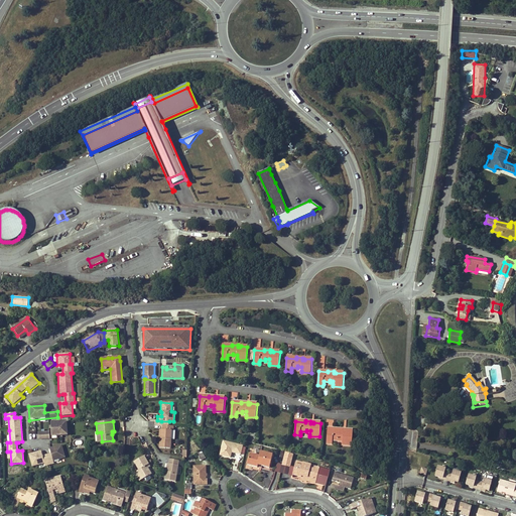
[(67,422),(50,423),(51,436),(68,435),(67,422)]
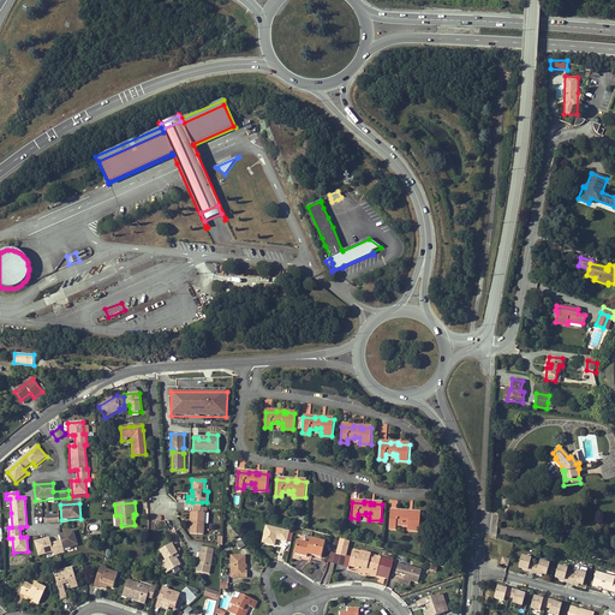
[(206,511),(207,511),(207,507),(202,507),(195,507),(195,511),(193,511),(193,523),(192,523),(192,532),(204,533),(206,511)]
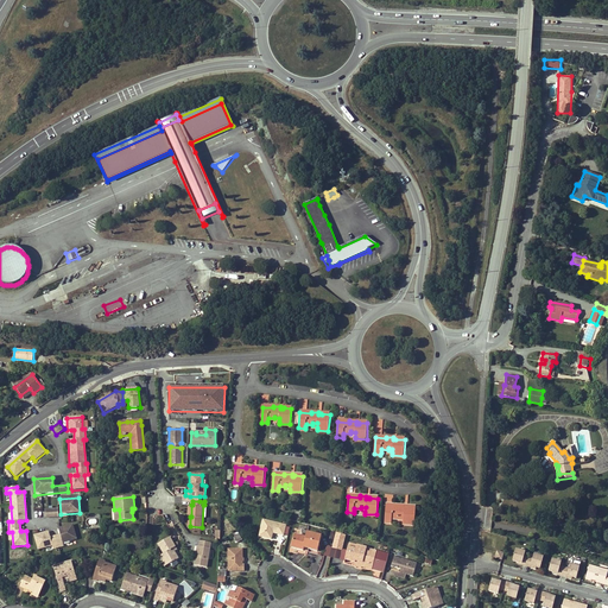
[(403,521),(403,524),(415,524),(416,508),(407,508),(404,508),(405,506),(398,506),(398,507),(386,506),(385,521),(392,523),(392,520),(392,517),(398,518),(398,515),(403,517),(403,521)]
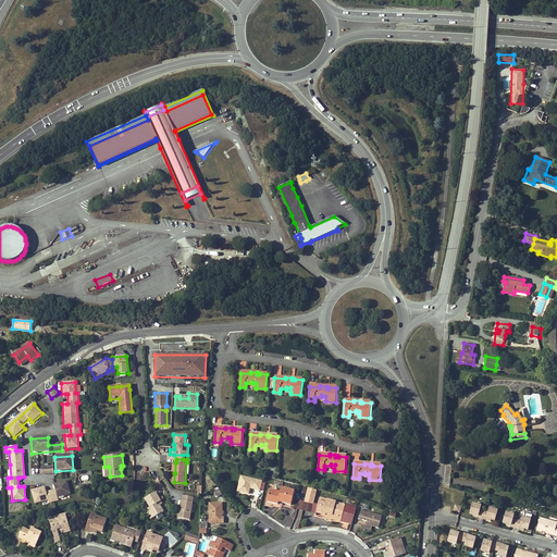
[(249,487),(259,490),(262,481),(242,475),(237,490),(248,493),(249,487)]
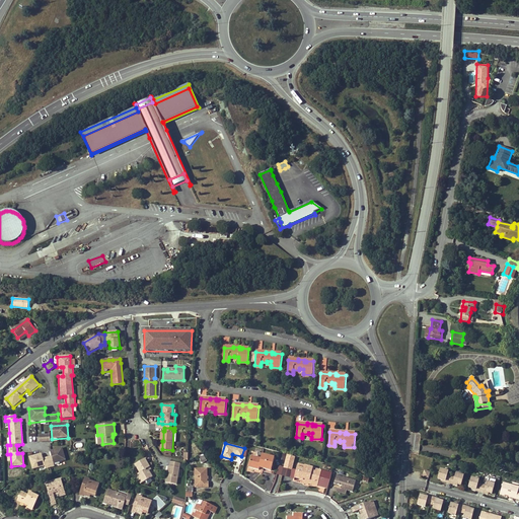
[(43,455),(30,459),(34,470),(46,467),(47,470),(56,467),(55,464),(66,460),(63,449),(51,453),(53,458),(44,461),(43,455)]
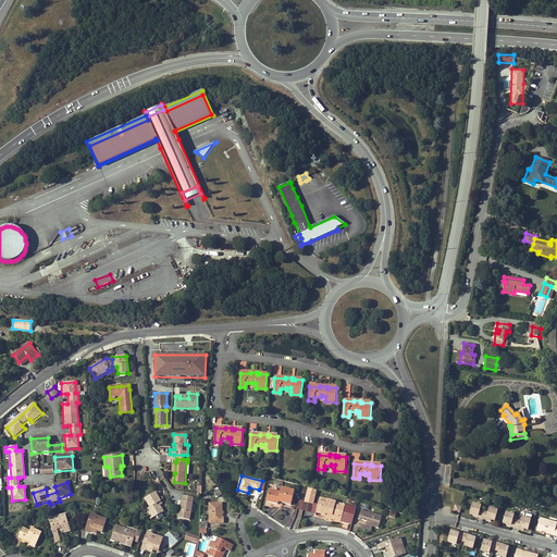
[(279,502),(291,505),(294,491),(281,487),(280,492),(270,490),(267,502),(277,504),(279,502)]
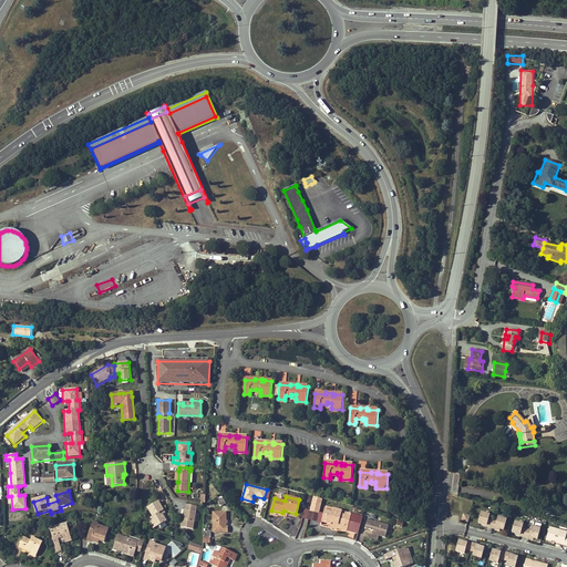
[(318,513),(322,500),(313,497),(310,511),(318,513)]
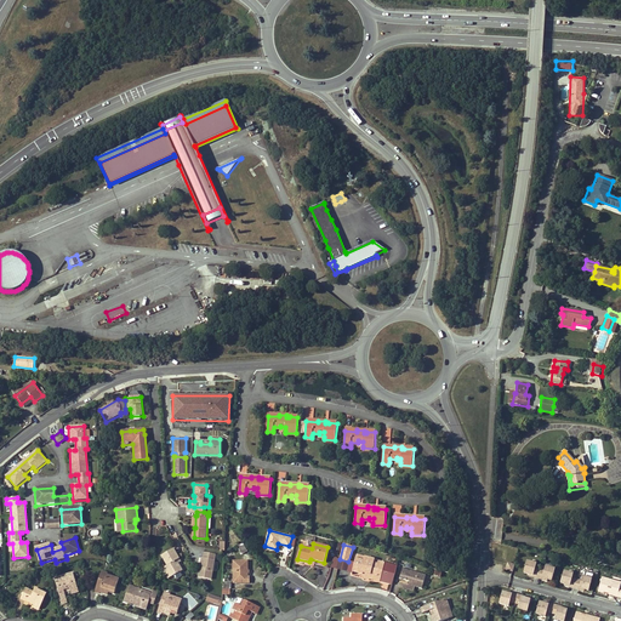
[(174,548),(161,556),(166,565),(164,567),(166,571),(169,571),(171,576),(182,570),(177,563),(176,560),(178,558),(174,548)]
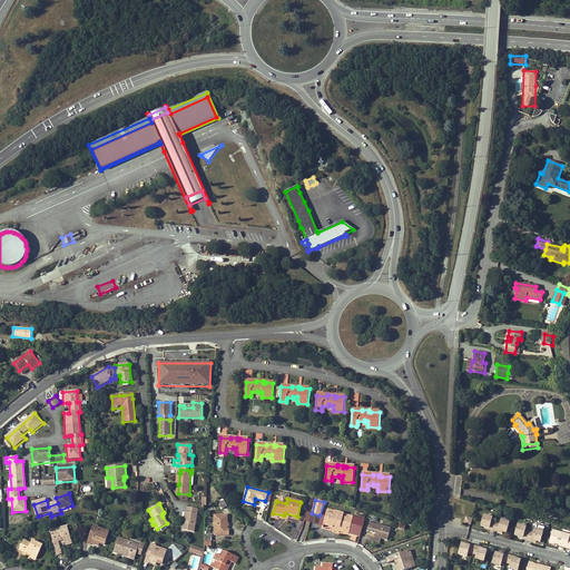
[(197,509),(187,507),(186,512),(185,521),(184,521),(183,529),(194,531),(196,514),(197,509)]
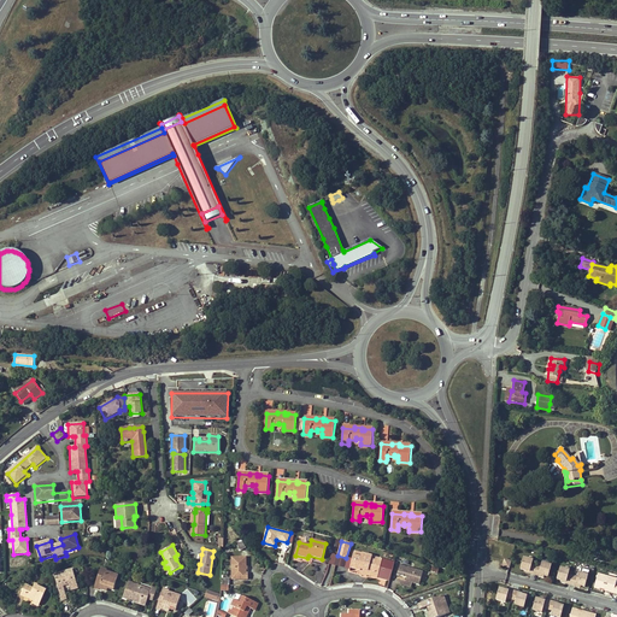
[(394,563),(382,559),(376,558),(375,560),(371,559),(372,556),(362,553),(360,558),(353,556),(352,559),(346,558),(338,556),(336,564),(360,570),(360,569),(363,570),(362,575),(366,576),(368,576),(389,581),(394,563)]
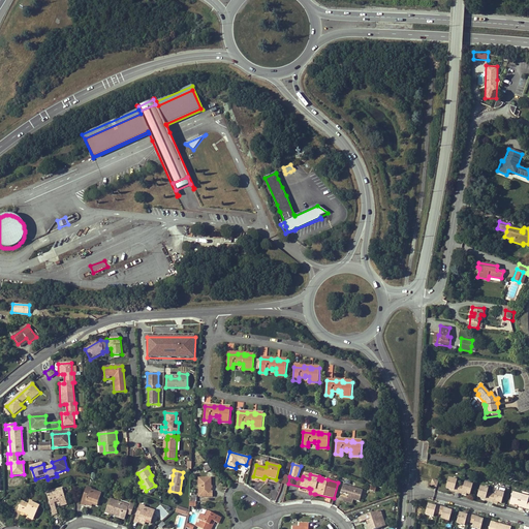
[(213,490),(211,490),(211,477),(199,477),(199,496),(213,496),(213,490)]
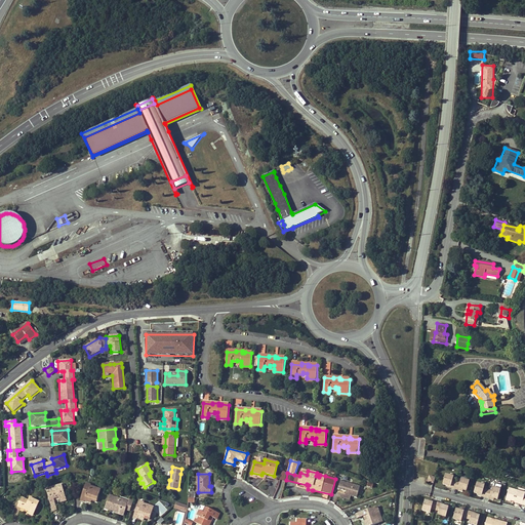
[(442,484),(447,486),(449,486),(449,487),(449,488),(459,490),(460,491),(460,489),(462,490),(467,491),(470,481),(461,479),(460,483),(453,481),(454,477),(450,476),(445,474),(442,484)]
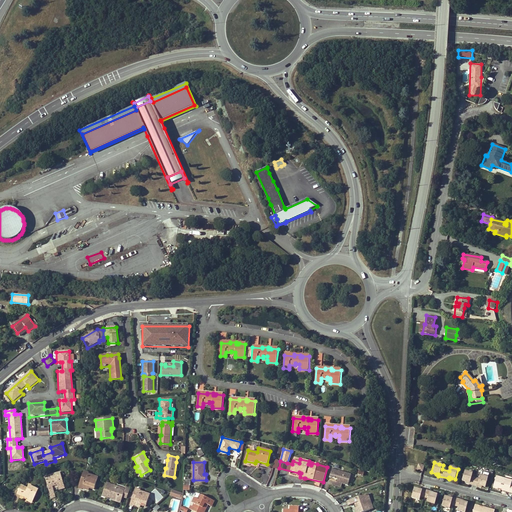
[(351,474),(340,471),(339,473),(331,471),(330,477),(338,479),(337,481),(335,481),(334,485),(341,487),(342,483),(348,485),(351,474)]
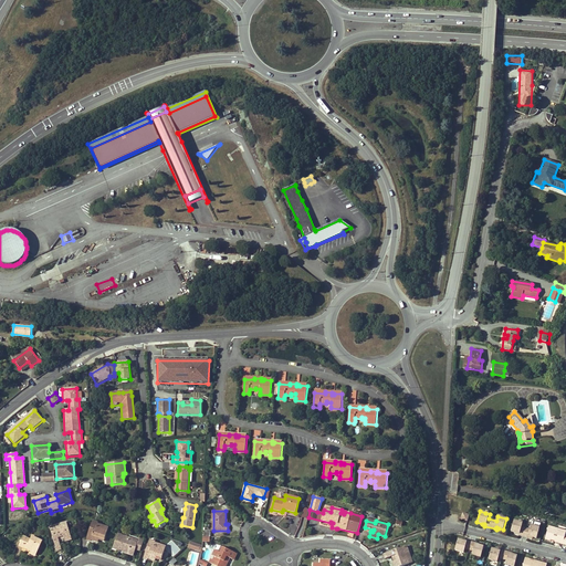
[(514,521),(511,532),(514,533),(516,533),(517,533),(517,535),(530,538),(530,536),(532,537),(536,538),(540,527),(530,525),(530,530),(521,527),(522,523),(514,521)]
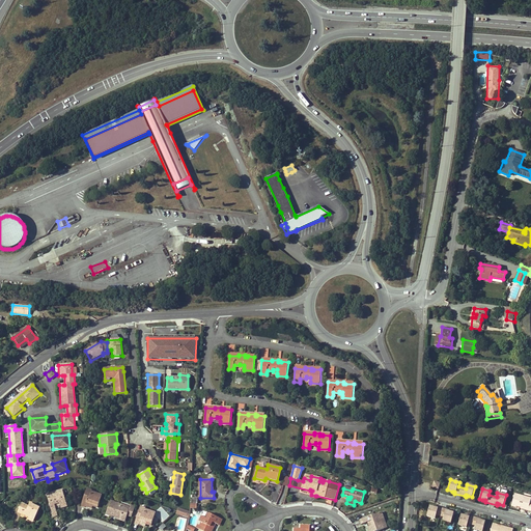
[(62,490),(47,494),(53,516),(57,515),(55,506),(54,504),(59,503),(59,505),(60,508),(67,506),(62,490)]
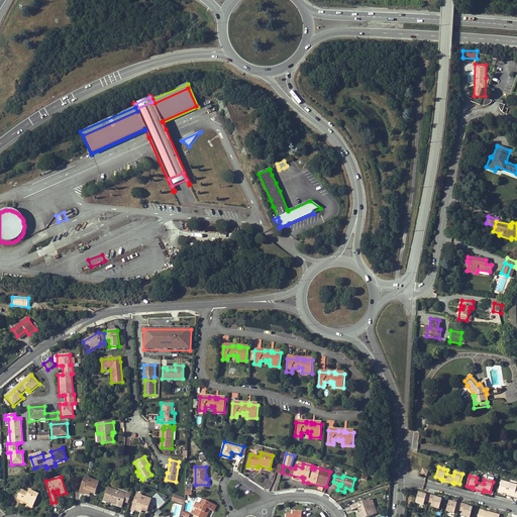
[(99,482),(89,478),(88,479),(84,478),(79,493),(82,494),(83,492),(87,494),(89,488),(91,489),(90,492),(95,494),(99,482)]
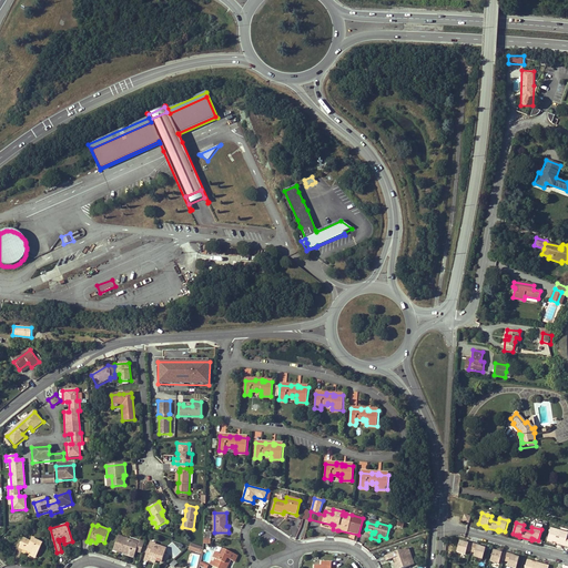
[(558,534),(558,533),(550,530),(547,543),(554,545),(554,541),(559,544),(559,546),(567,548),(567,540),(566,540),(567,536),(558,534)]
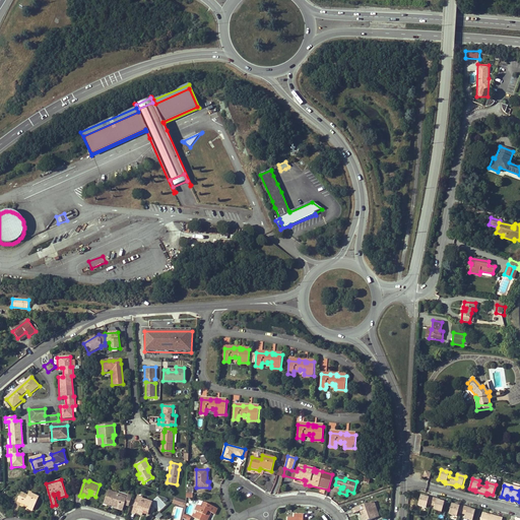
[(118,494),(109,491),(105,502),(113,505),(113,507),(122,510),(124,504),(128,506),(131,498),(127,497),(126,498),(117,495),(118,494)]
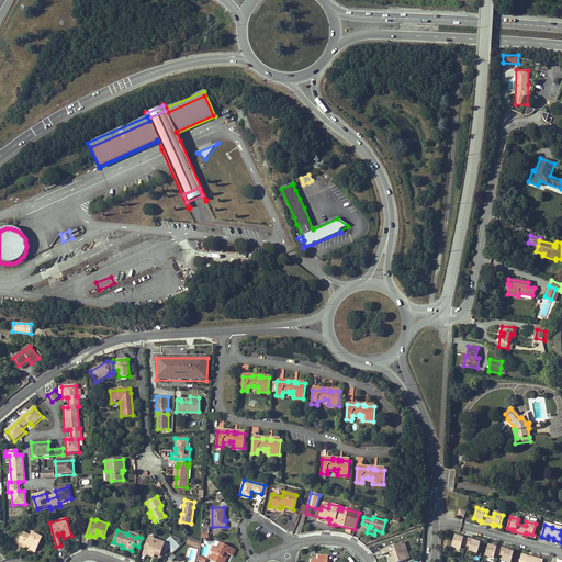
[(35,550),(42,537),(32,532),(31,536),(23,532),(19,541),(22,543),(22,542),(26,544),(26,546),(30,547),(35,550)]
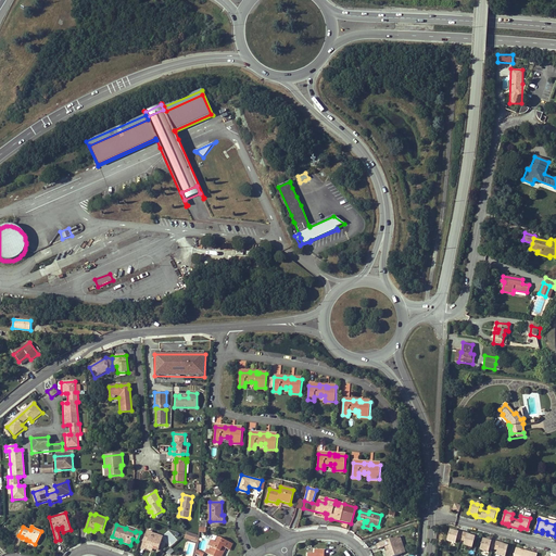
[(476,536),(470,535),(469,534),(470,533),(468,533),(467,532),(457,530),(456,529),(456,531),(454,531),(451,530),(447,540),(456,542),(457,539),(462,540),(465,541),(464,544),(472,547),(476,536)]
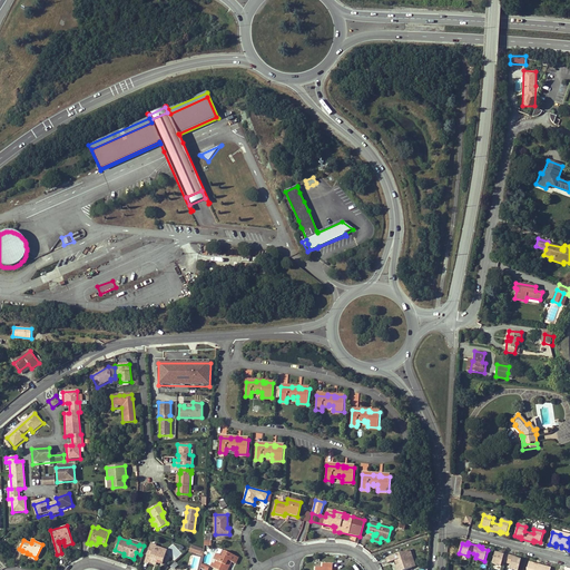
[(166,550),(155,547),(155,549),(149,548),(144,562),(148,563),(149,562),(154,563),(156,558),(157,558),(156,561),(161,563),(166,550)]
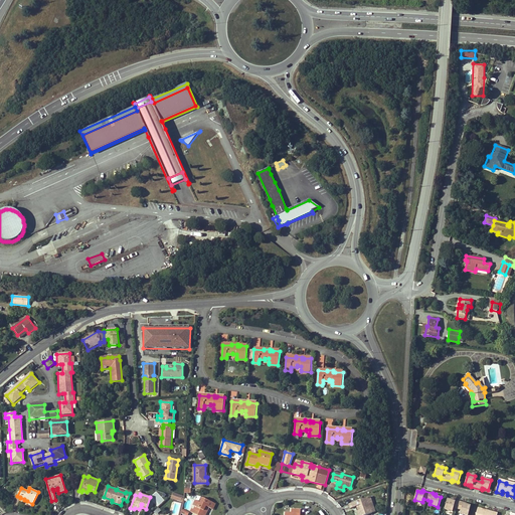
[(369,496),(349,504),(350,508),(356,506),(360,505),(361,509),(358,511),(357,511),(358,514),(364,514),(372,512),(368,503),(371,502),(369,496)]
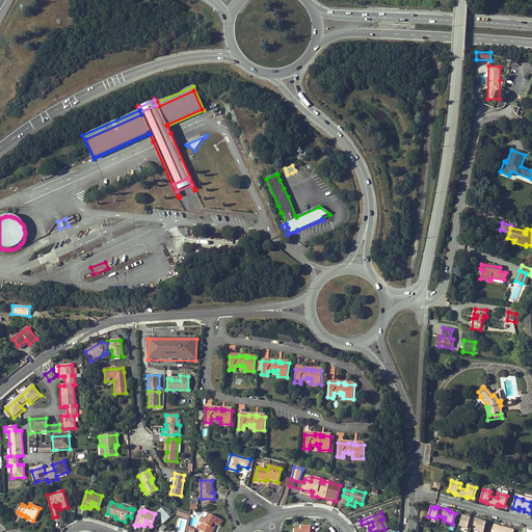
[(212,531),(216,524),(218,525),(220,520),(209,514),(207,519),(205,519),(202,516),(196,528),(204,531),(212,531)]
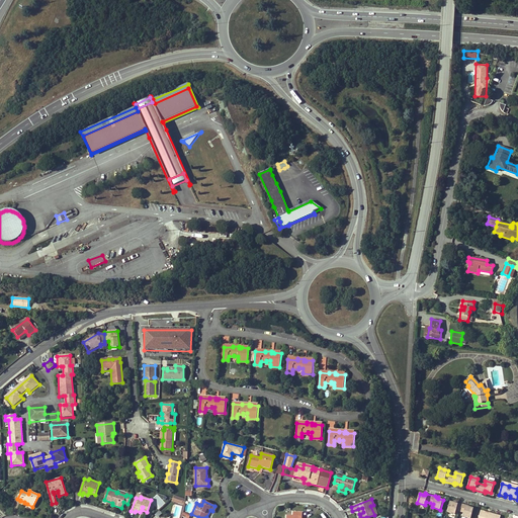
[(470,517),(473,508),(469,507),(468,506),(468,505),(467,505),(458,502),(456,502),(456,503),(454,503),(450,502),(447,512),(455,514),(456,510),(464,513),(463,516),(470,517)]
